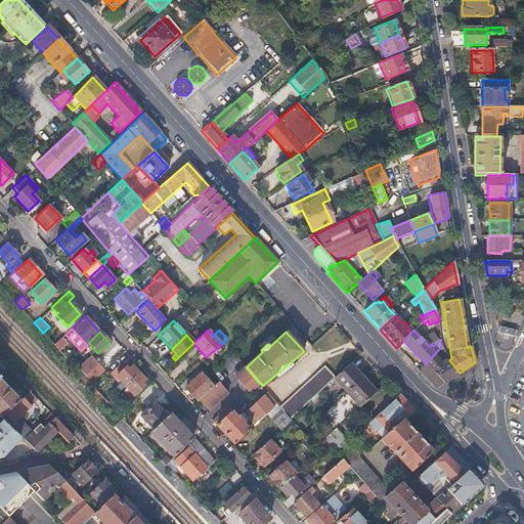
[(68,343),(62,338),(54,345),(59,351),(68,343)]
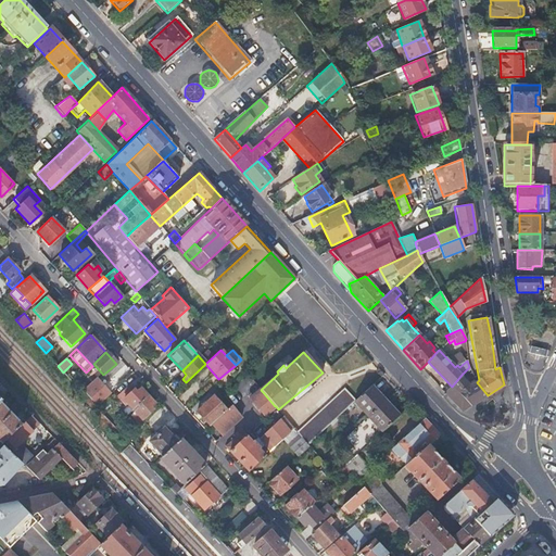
[(444,393),(462,413),(488,395),(477,382),(472,386),(462,375),(452,387),(446,391),(444,393)]
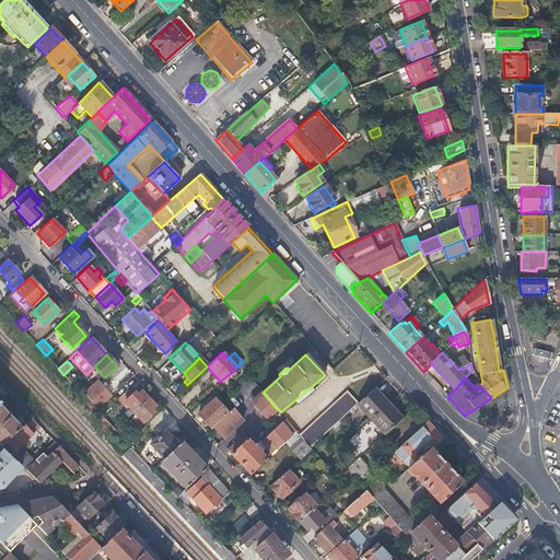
[(84,393),(90,400),(103,388),(96,382),(84,393)]
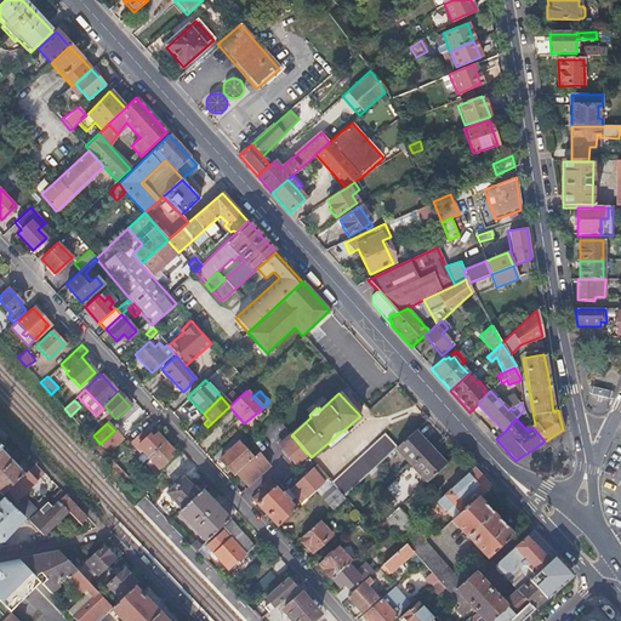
[(130,443),(132,446),(132,445),(146,433),(143,429),(130,443)]
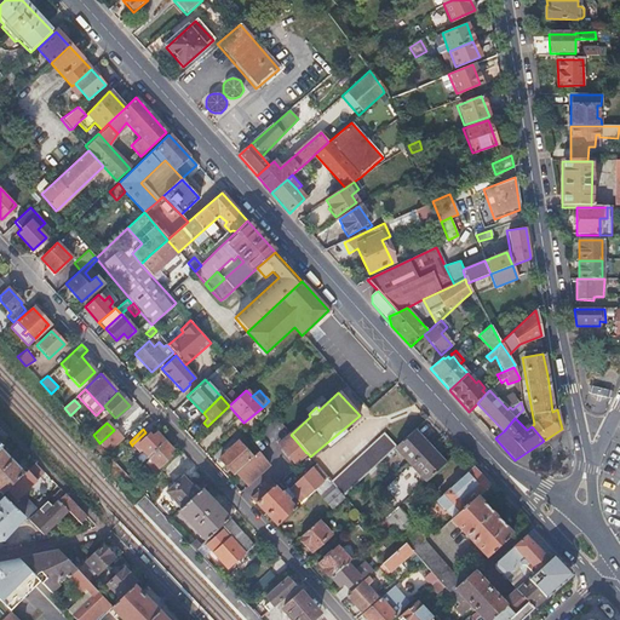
[(99,443),(97,445),(105,454),(122,438),(114,430),(99,443)]
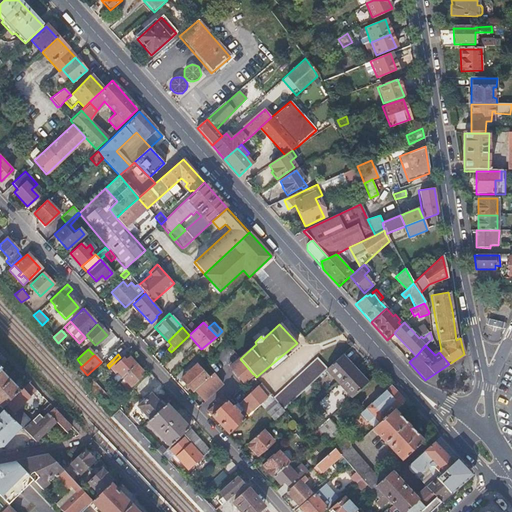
[(325,370),(338,383),(354,369),(342,355),(327,368),(325,370)]
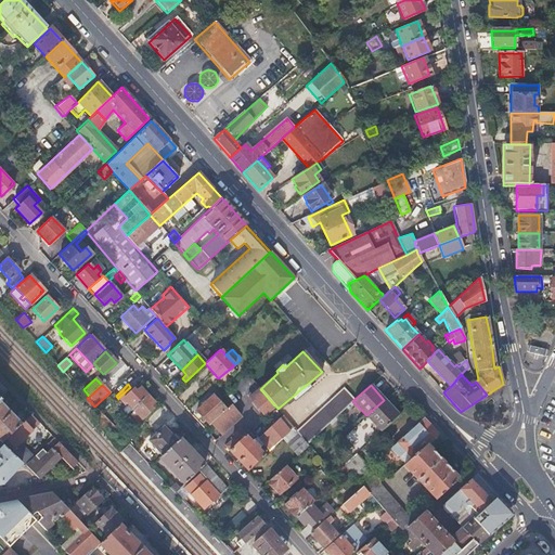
[(123,399),(131,408),(145,395),(140,388),(136,391),(130,387),(118,398),(120,401),(123,399)]
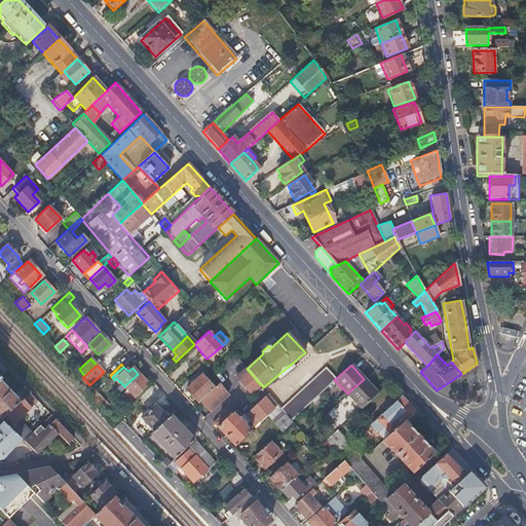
[(279,407),(283,410),(285,413),(291,419),(334,380),(336,378),(326,367),(279,407)]
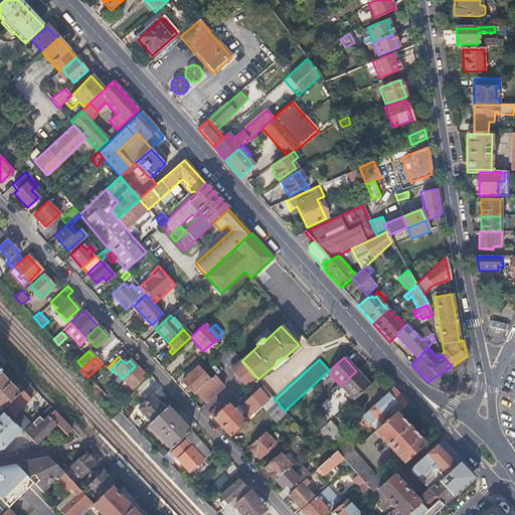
[(244,385),(254,376),(243,363),(241,361),(241,360),(231,369),(244,385)]
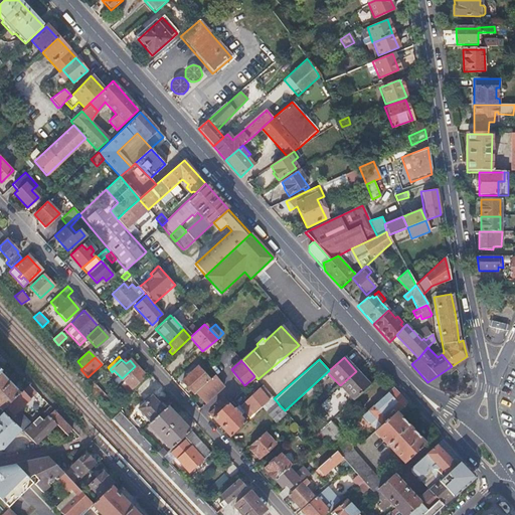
[(135,366),(122,378),(127,383),(123,388),(127,392),(140,379),(138,377),(142,373),(135,366)]
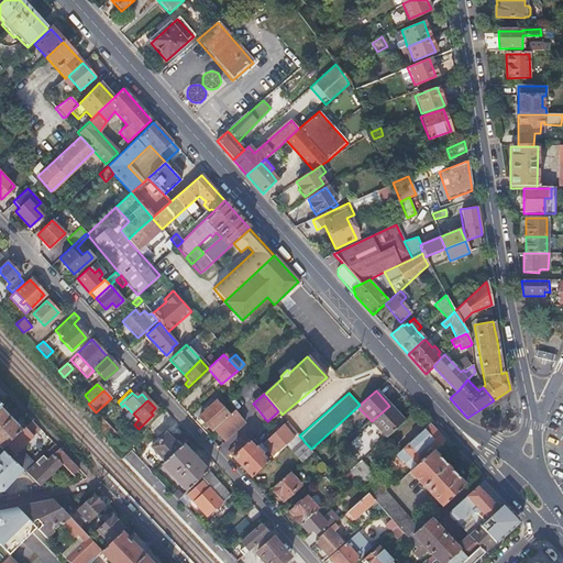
[(198,417),(211,430),(212,429),(234,409),(232,407),(225,414),(213,401),(198,417)]
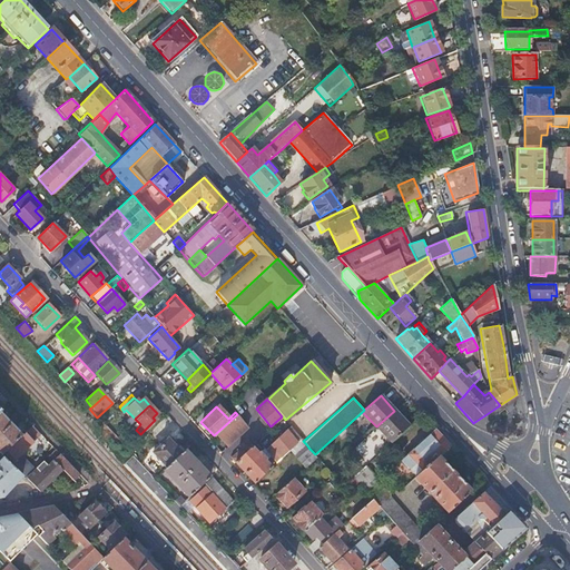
[(394,411),(376,426),(390,442),(409,425),(394,411)]
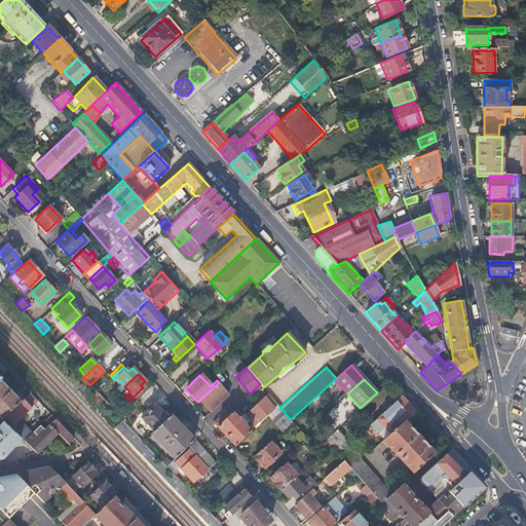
[(0,382),(0,414),(5,419),(22,403),(1,381),(0,382)]
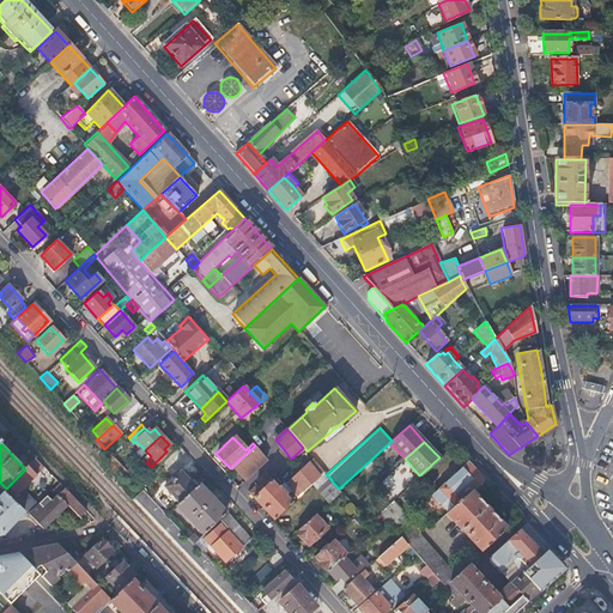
[(255,445),(231,467),(243,478),(266,459),(255,445)]
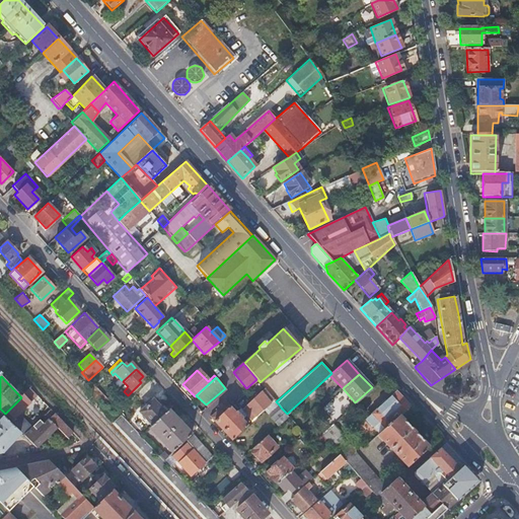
[(274,398),(264,387),(241,409),(245,414),(244,415),(250,421),(263,409),(274,398)]
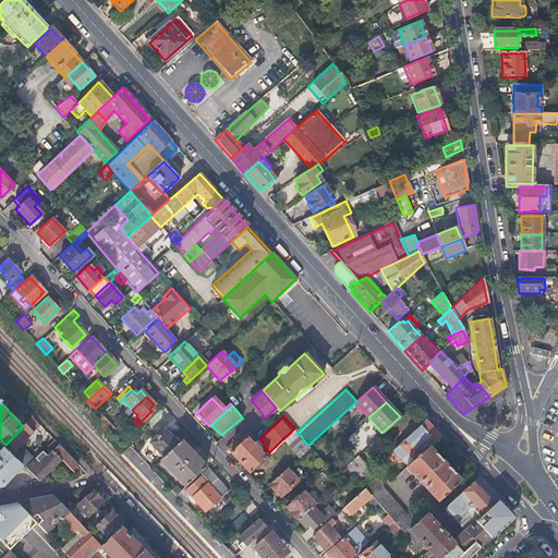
[(23,427),(5,445),(3,447),(7,449),(24,466),(26,468),(27,466),(37,458),(26,448),(23,451),(20,448),(43,426),(34,417),(23,427)]
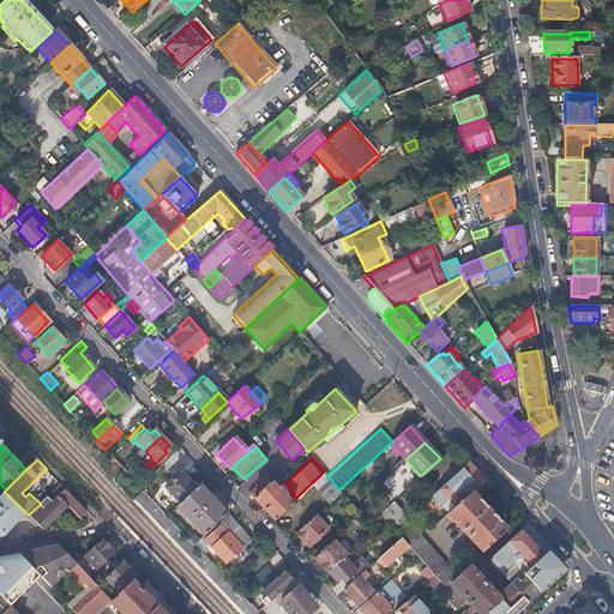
[(486,481),(468,463),(431,497),(439,507),(444,503),(452,511),(471,493),(486,481)]
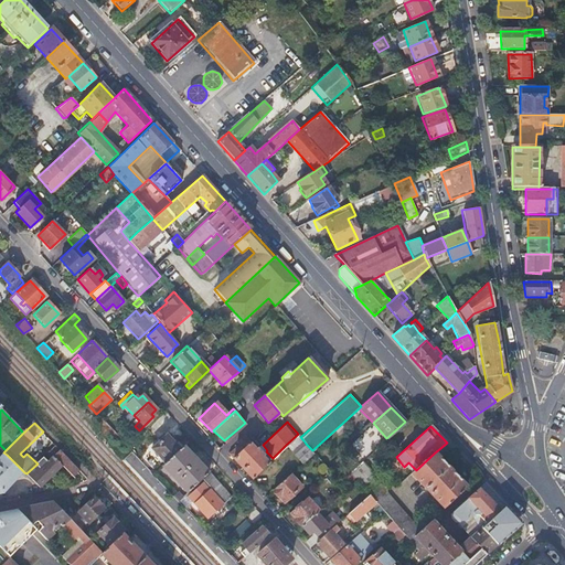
[(150,448),(163,464),(179,448),(166,434),(150,448)]
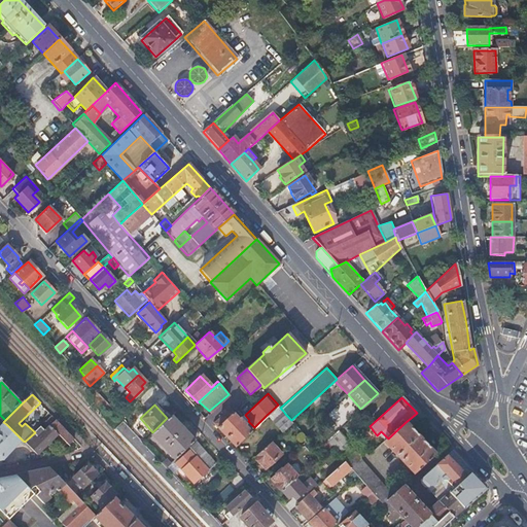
[(278,405),(267,415),(272,421),(283,411),(280,408),(278,405)]
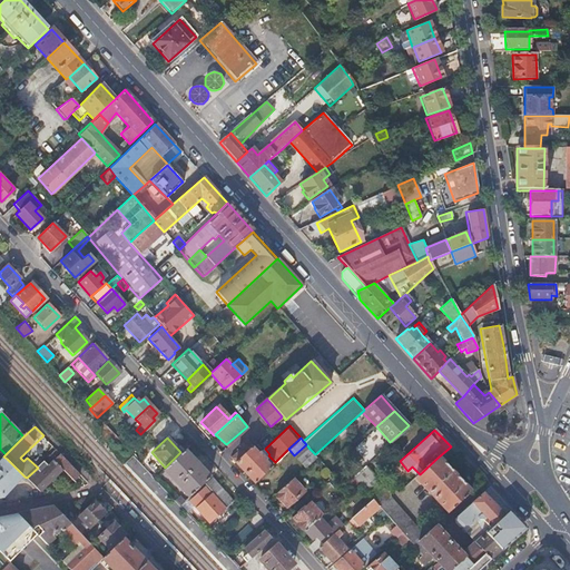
[(231,458),(235,461),(252,446),(245,440),(238,446),(241,449),(231,458)]
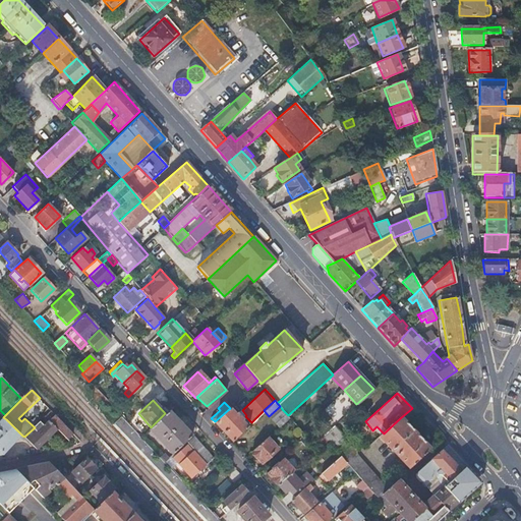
[(325,415),(337,416),(339,405),(327,404),(325,415)]
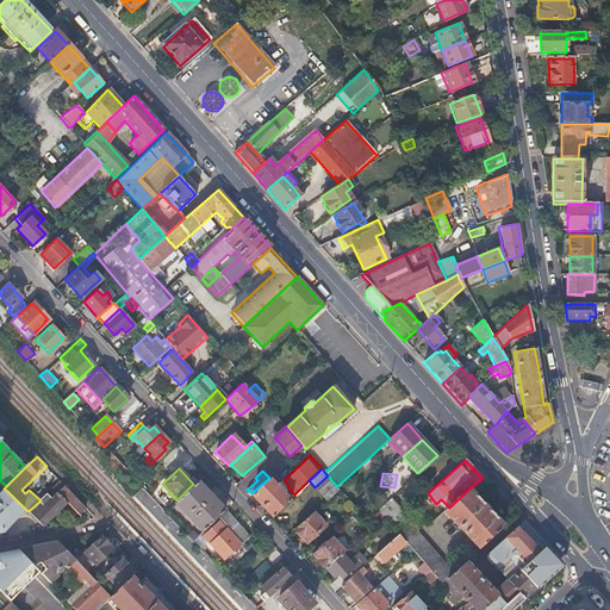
[(269,478),(251,493),(272,516),(290,499),(282,492),(287,487),(288,486),(284,480),(281,479),(275,484),(269,478)]
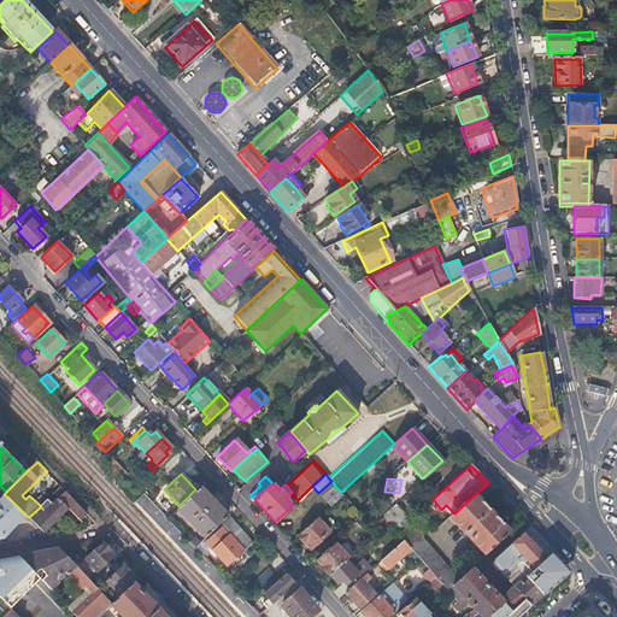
[(330,504),(342,494),(341,492),(334,485),(323,495),(330,504)]
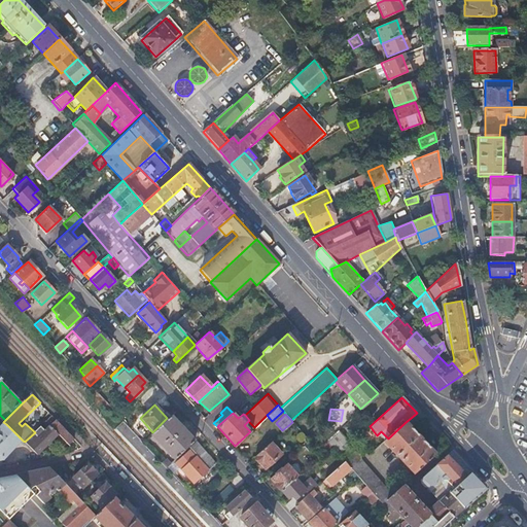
[(152,432),(150,434),(174,459),(175,459),(187,447),(188,446),(192,442),(169,416),(167,418),(152,432)]
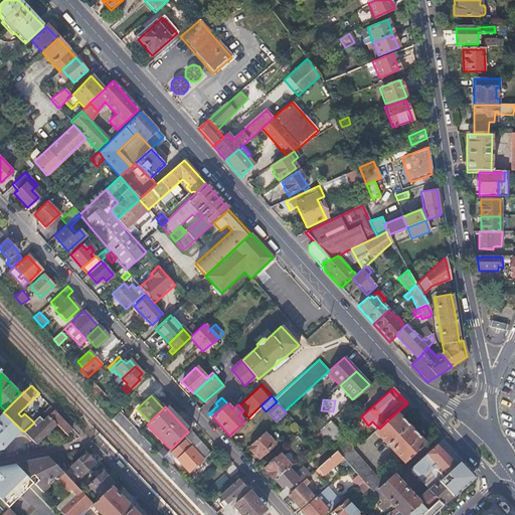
[(58,424),(68,435),(73,428),(56,410),(50,416),(58,424)]
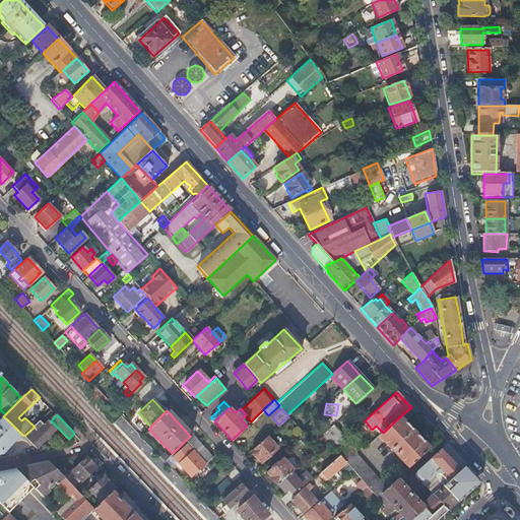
[(35,427),(25,435),(39,448),(59,429),(51,420),(46,415),(35,427)]
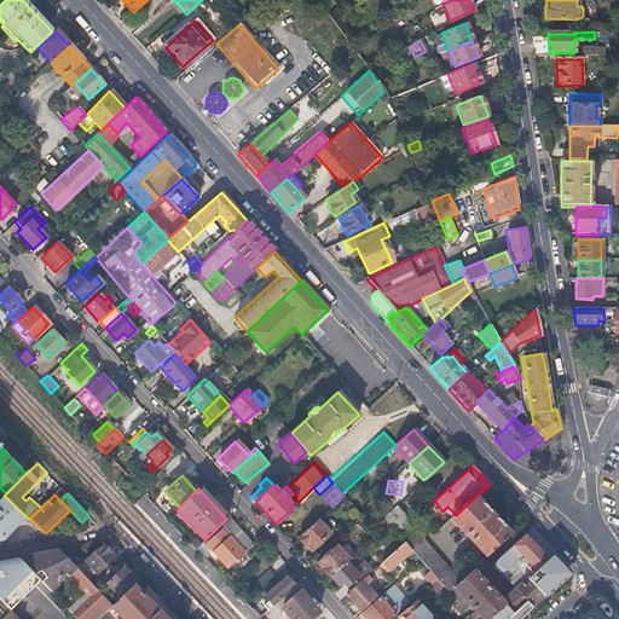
[(456,515),(450,520),(485,557),(510,534),(475,497),(456,515)]
